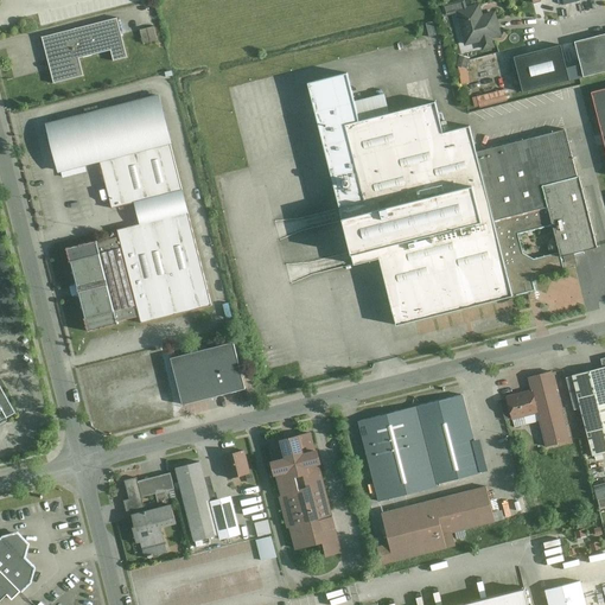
[(458,0),(439,5),(443,17),(453,14),(463,46),(476,44),(478,51),(495,48),(492,38),(500,36),(494,8),(481,12),(478,1),(464,5),(463,0),(458,0)]
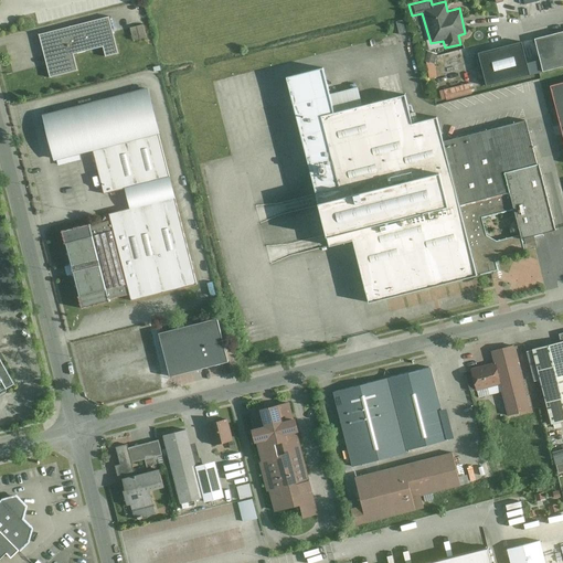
[(38,33),(49,76),(75,70),(71,53),(103,45),(105,55),(116,52),(106,16),(38,33)]
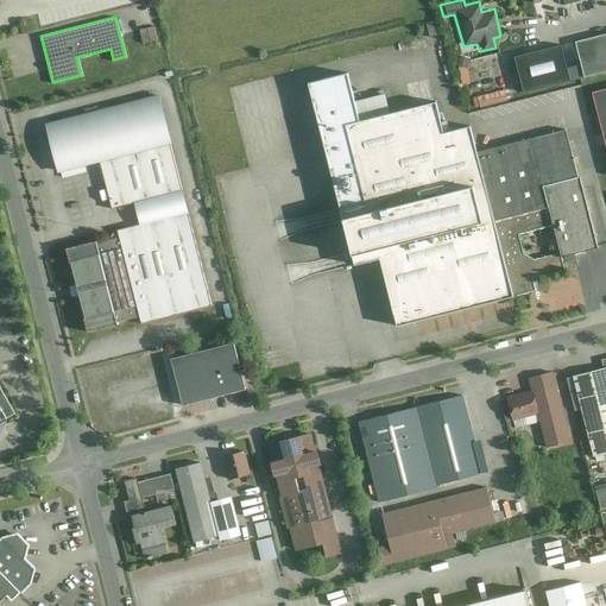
[(158,37),(156,24),(139,27),(143,40),(158,37)]
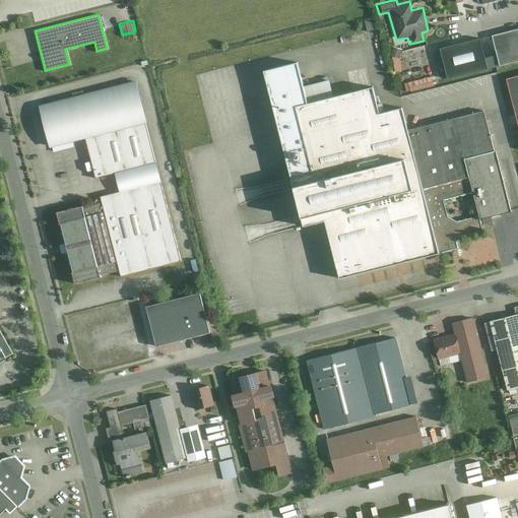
[(517,27),(490,35),(498,66),(517,60),(517,27)]
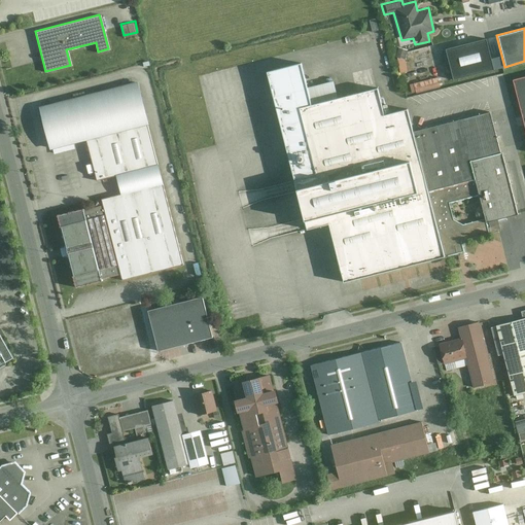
[(486,37),(446,46),(453,77),(493,67),(486,37)]
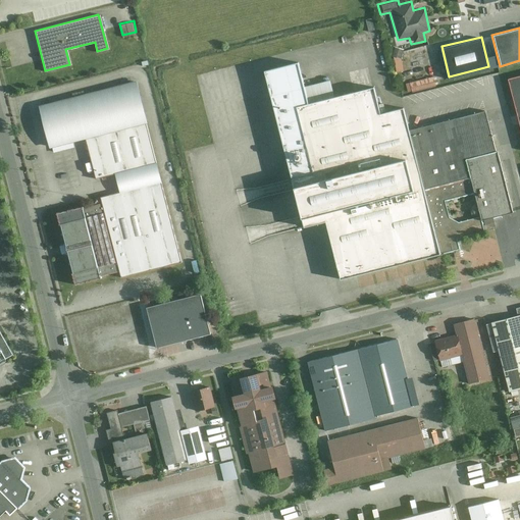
[(403,68),(402,46),(394,47),(396,69),(403,68)]
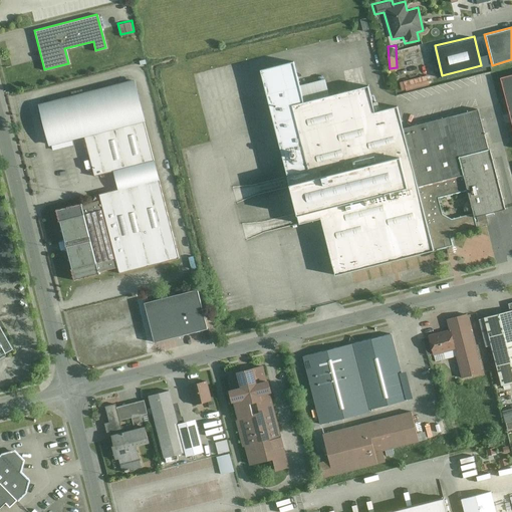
[(365,87),(300,104),(289,62),(256,70),(286,189),(282,190),(291,226),(317,219),(332,278),(447,249),(445,237),(476,230),(473,222),(504,214),(475,109),(399,130),(395,108),(372,114),(365,87)]
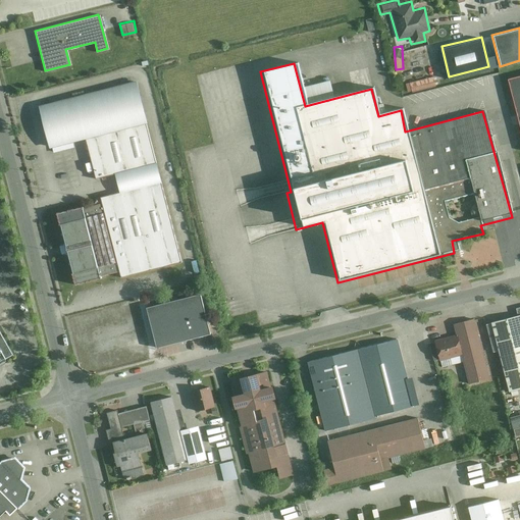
[(494,79),(497,76),(492,71),(485,76),(489,83),(494,80),(494,79)]
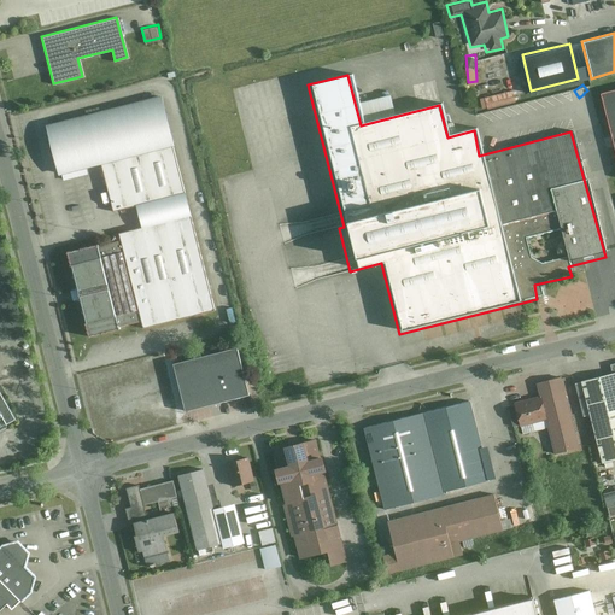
[(484,94),(487,106),(515,99),(513,87),(484,94)]
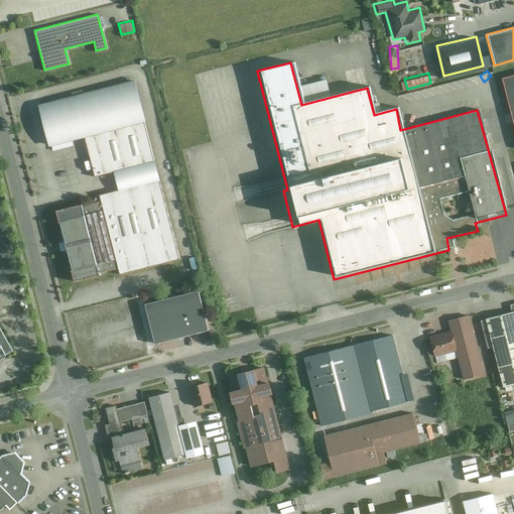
[(133,81),(37,104),(48,147),(84,139),(94,176),(113,172),(118,190),(99,196),(100,200),(55,211),(74,282),(99,276),(99,274),(118,269),(119,275),(179,259),(133,81)]
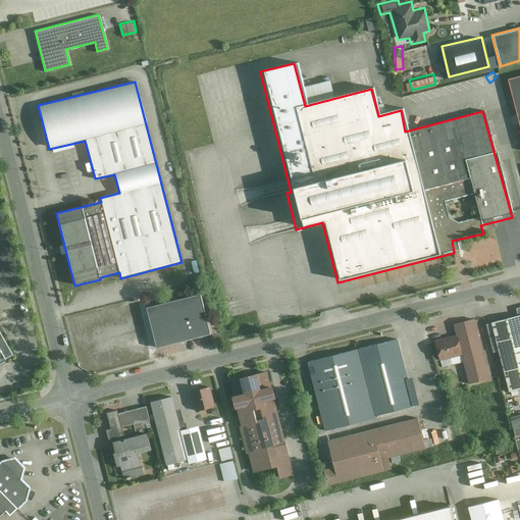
[(201,296),(145,309),(155,351),(211,336),(201,296)]
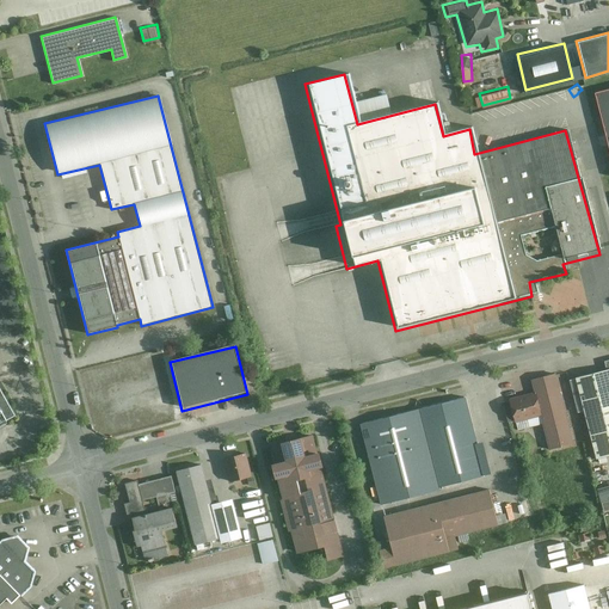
[(606,365),(574,373),(595,455),(608,451),(608,356),(604,358),(606,365)]
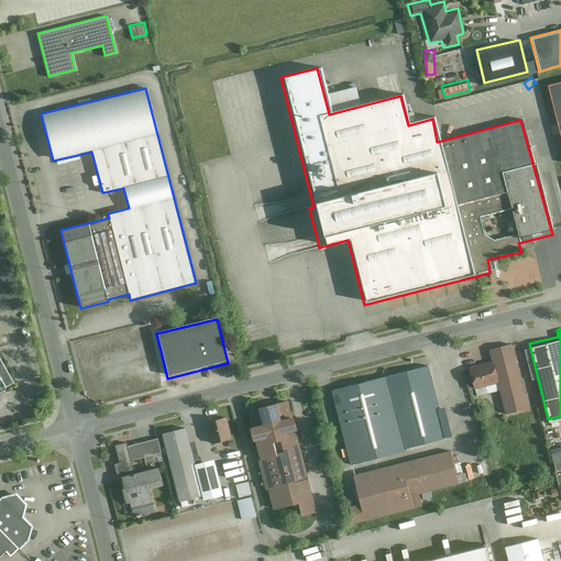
[(490,358),(461,365),(468,387),(495,381),(504,411),(527,405),(509,340),(487,347),(490,358)]
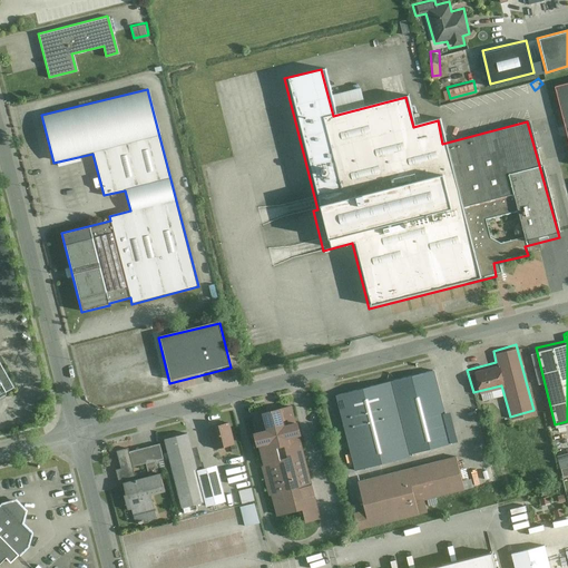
[(0,398),(13,390),(0,368),(0,398)]
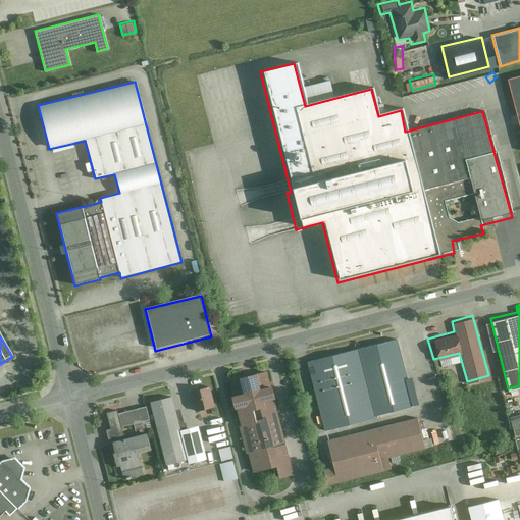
[(413,406),(396,339),(307,361),(324,429),(413,406)]
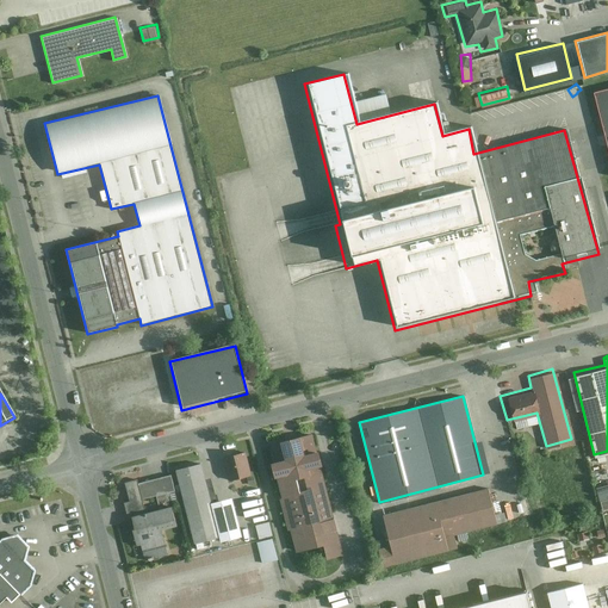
[(311,430),(268,441),(297,550),(323,543),(327,556),(343,551),(311,430)]
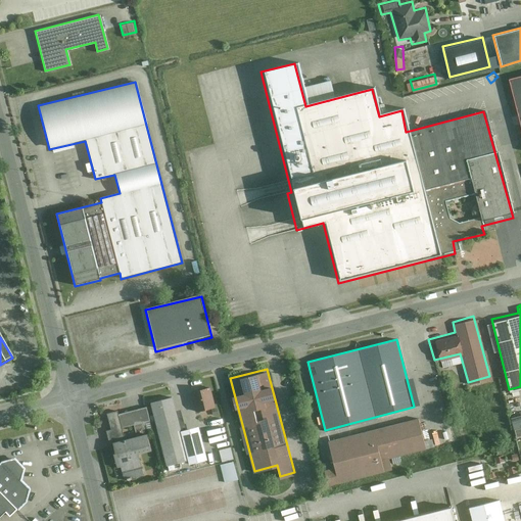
[(208,385),(188,390),(193,411),(212,406),(208,385)]
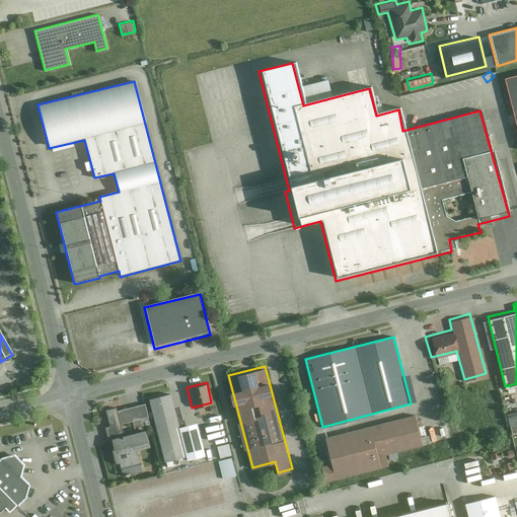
[(173,405),(170,391),(147,397),(164,462),(186,457),(187,461),(207,455),(197,420),(185,423),(179,403),(173,405)]
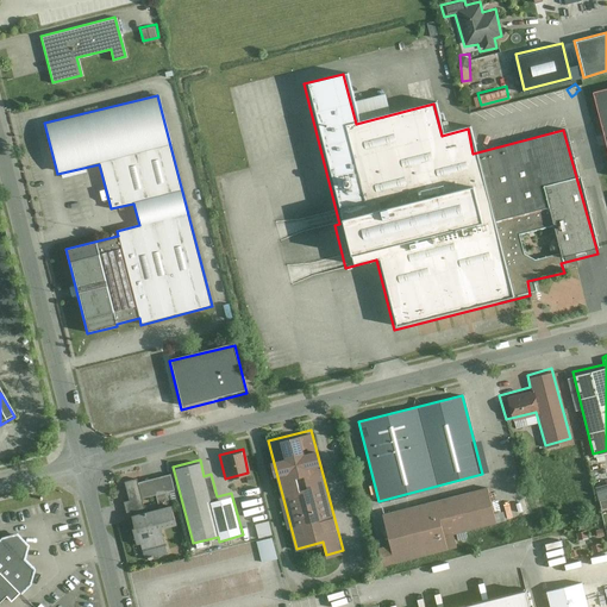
[(135,475),(124,477),(129,496),(124,498),(141,556),(168,549),(162,527),(176,523),(169,500),(145,507),(142,495),(175,486),(170,470),(136,480),(135,475)]
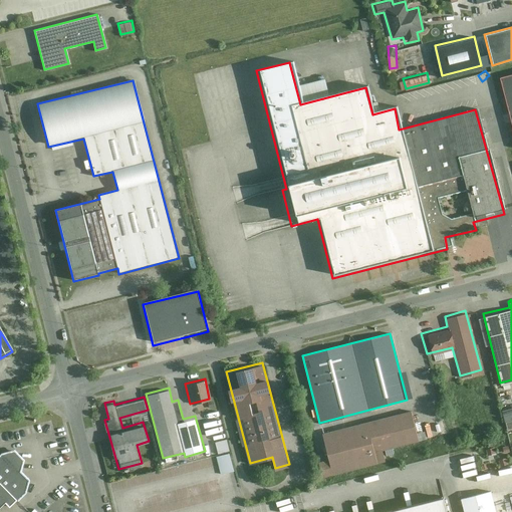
[(511,406),(502,408),(504,420),(511,418),(511,406)]
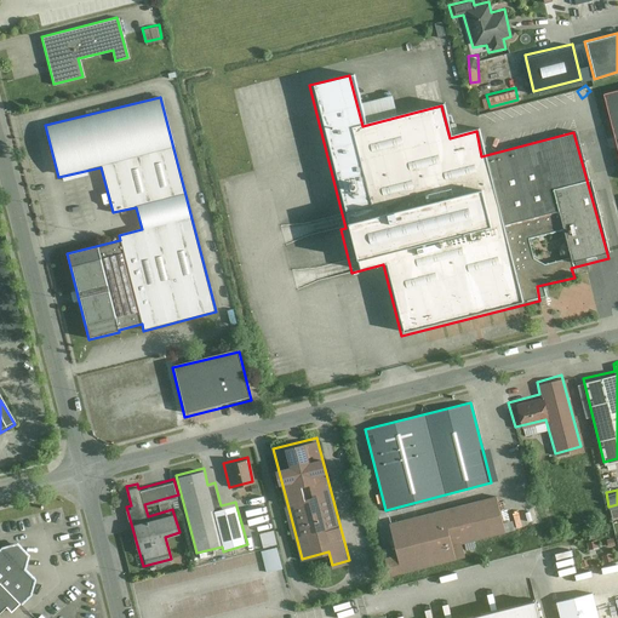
[(497,493),(390,520),(398,549),(385,553),(390,573),(465,554),(462,541),(507,528),(497,493)]
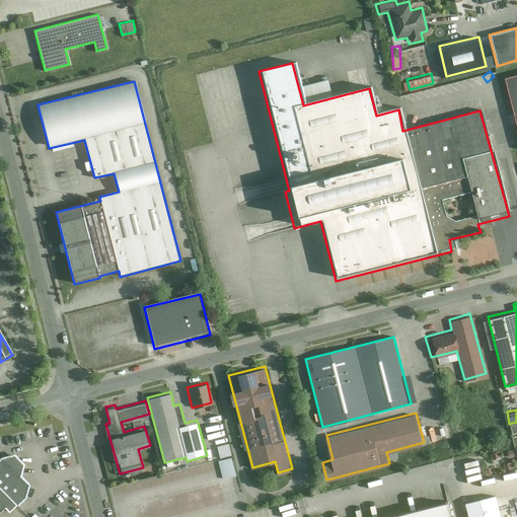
[(228,443),(217,445),(220,456),(231,454),(228,443)]
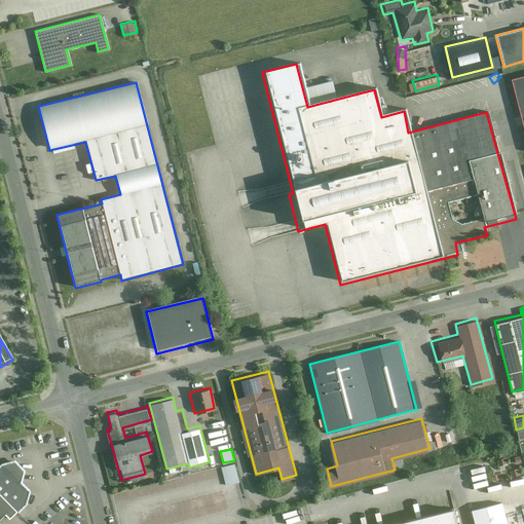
[(0,515),(4,511),(9,516),(26,501),(30,489),(21,480),(24,468),(13,459),(0,462),(0,515)]
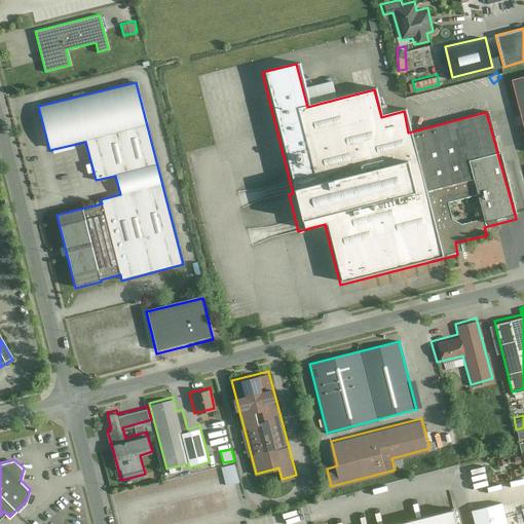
[(233,462),(221,466),(225,484),(238,480),(233,462)]
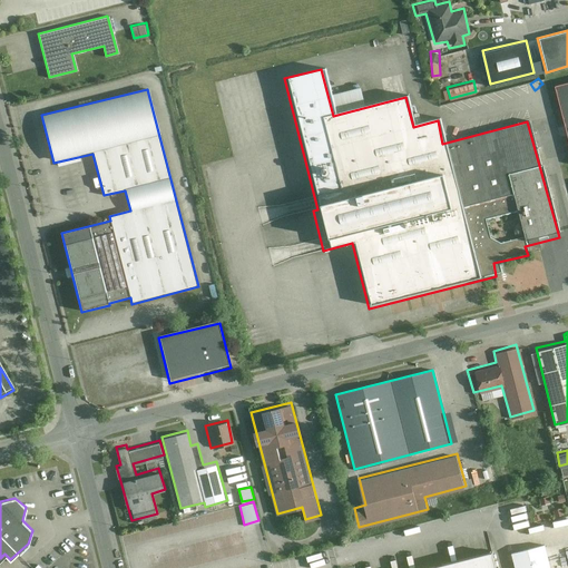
[(499,567),(495,550),(427,567),(499,567)]
